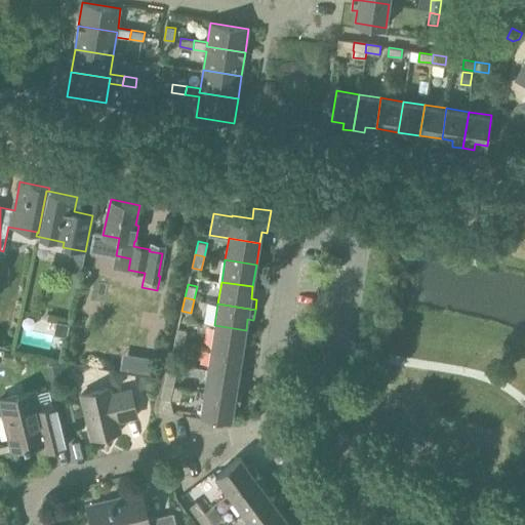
[(68,336),(70,324),(58,321),(55,334),(68,336)]
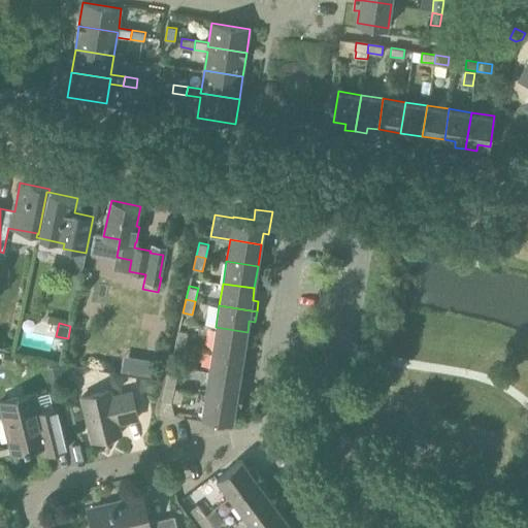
[(216,327),(212,349),(243,354),(248,332),(216,327)]
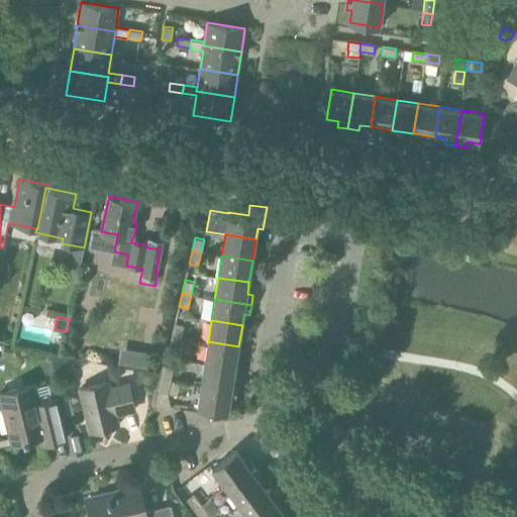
[(175,322),(172,335),(181,337),(184,325),(175,322)]
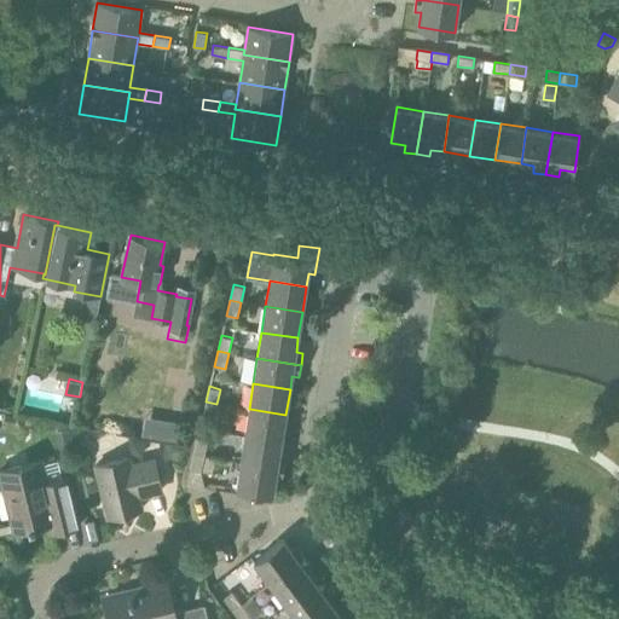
[(213,420),(217,404),(206,401),(202,417),(213,420)]
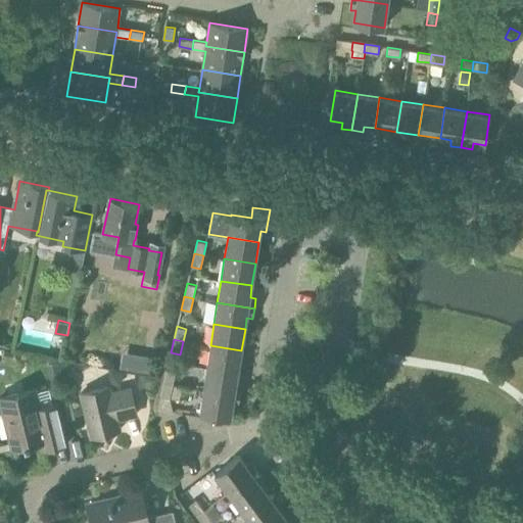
[(210,345),(206,368),(238,373),(241,350),(210,345)]
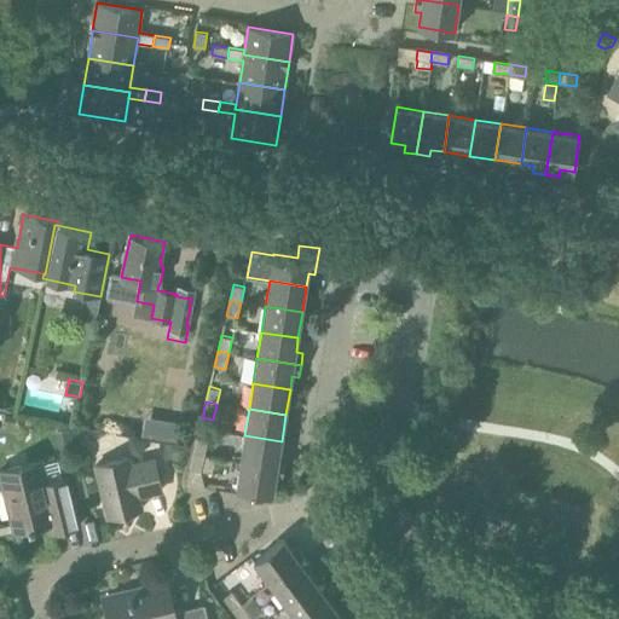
[(5,414),(4,421),(16,423),(17,416),(5,414)]
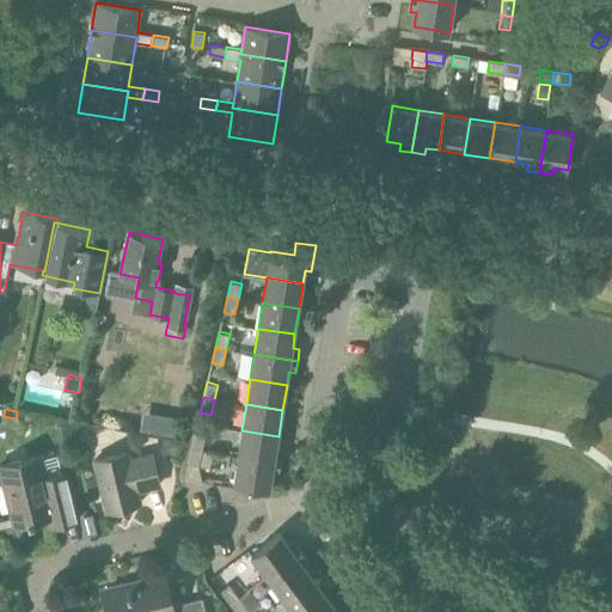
[(175,436),(178,418),(167,417),(164,434),(175,436)]
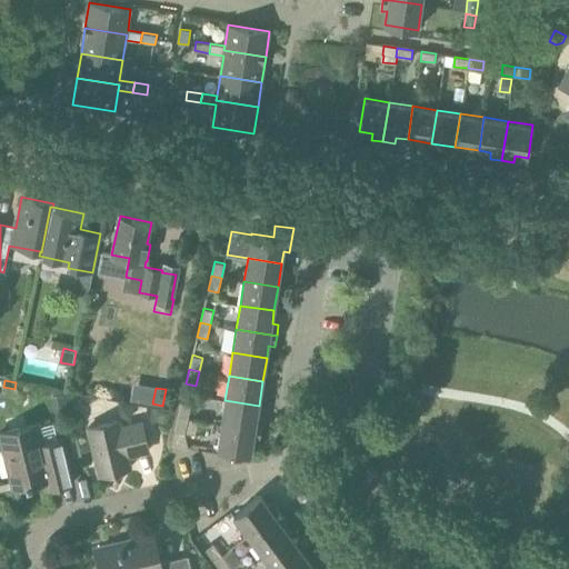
[(257,419),(259,406),(225,400),(221,423),(261,430),(262,419),(257,419)]
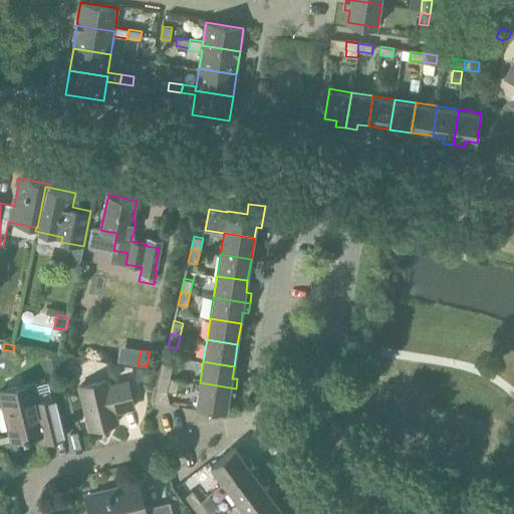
[(120,365),(107,362),(106,369),(110,376),(117,377),(120,365)]
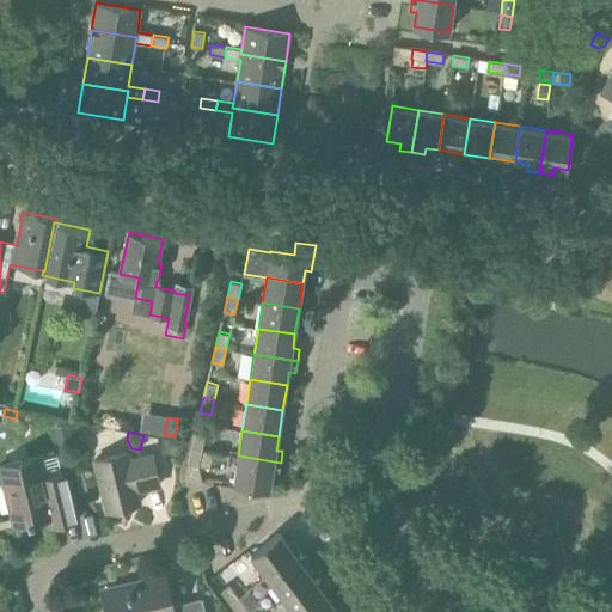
[(195,433),(191,448),(202,451),(206,435),(195,433)]
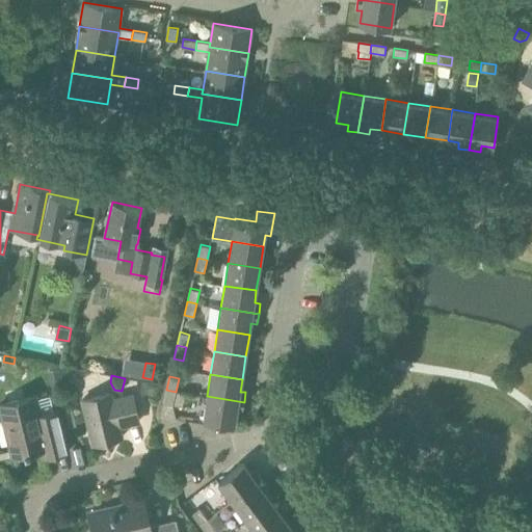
[(173,404),(176,392),(166,390),(163,402),(173,404)]
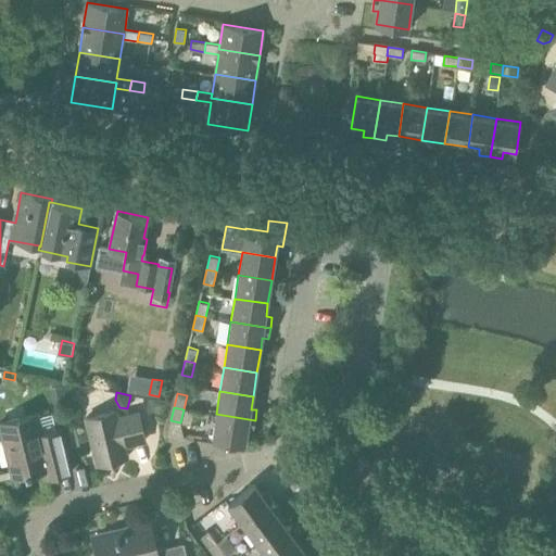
[(116,411),(86,418),(97,465),(128,457),(125,446),(146,441),(139,413),(118,418),(116,411)]
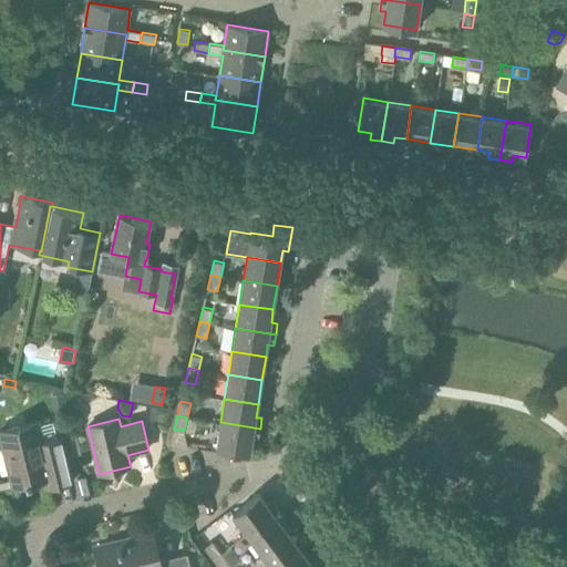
[(53,421),(40,424),(39,422),(0,431),(0,435),(10,480),(12,486),(12,487),(49,478),(51,486),(74,481),(63,436),(58,439),(53,421)]
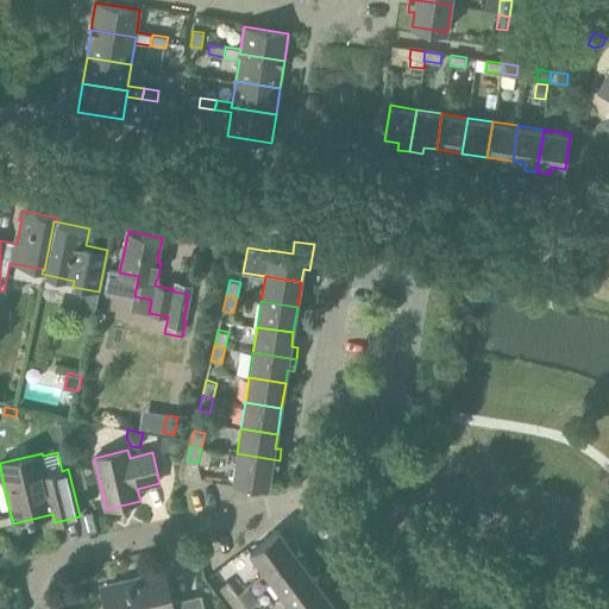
[(237,453),(232,481),(269,487),(271,472),(277,472),(280,460),(237,453)]
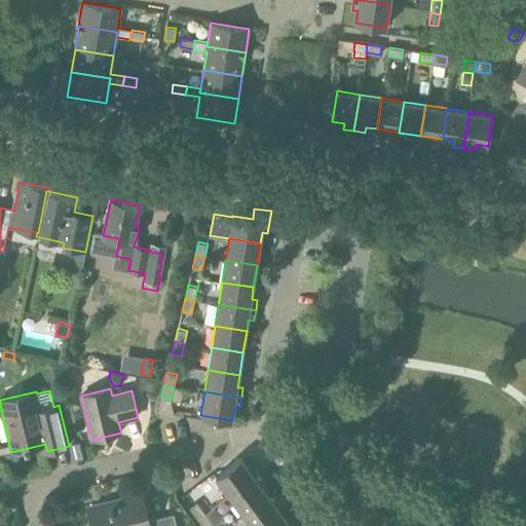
[(240,457),(216,476),(230,494),(260,473),(253,464),(249,467),(240,457)]
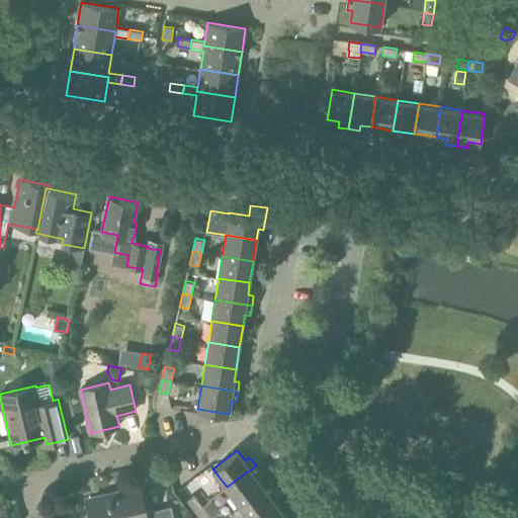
[(239,505),(264,487),(257,478),(262,473),(256,465),(227,487),(239,505)]
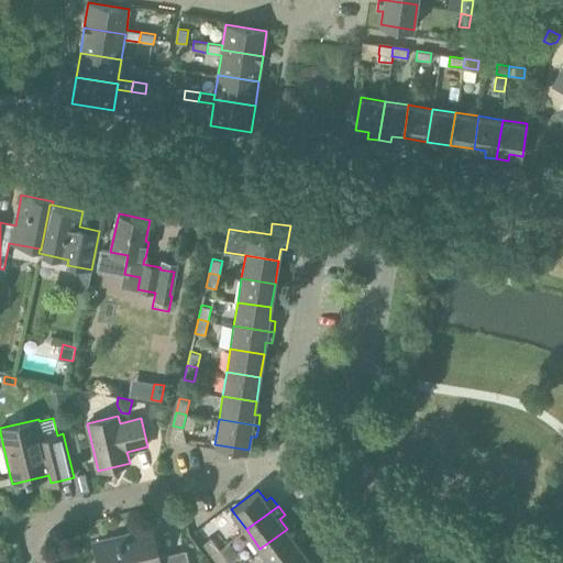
[(279,562),(301,548),(287,529),(260,549),(271,562),(279,562)]
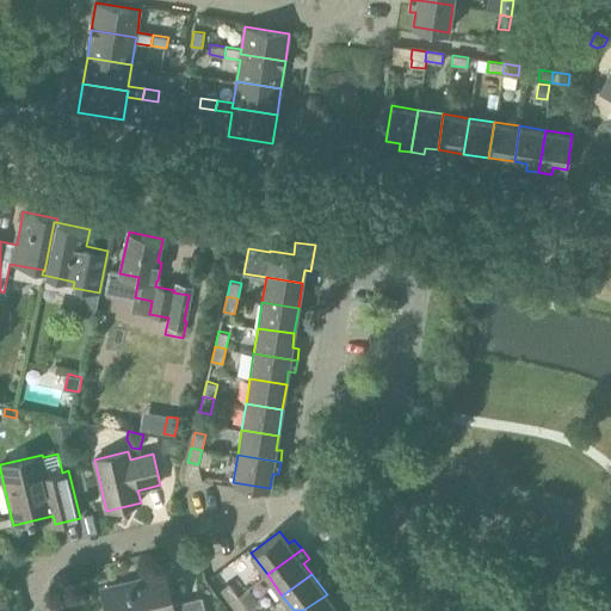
[(166,575),(103,590),(106,610),(204,610),(202,599),(173,605),(166,575)]
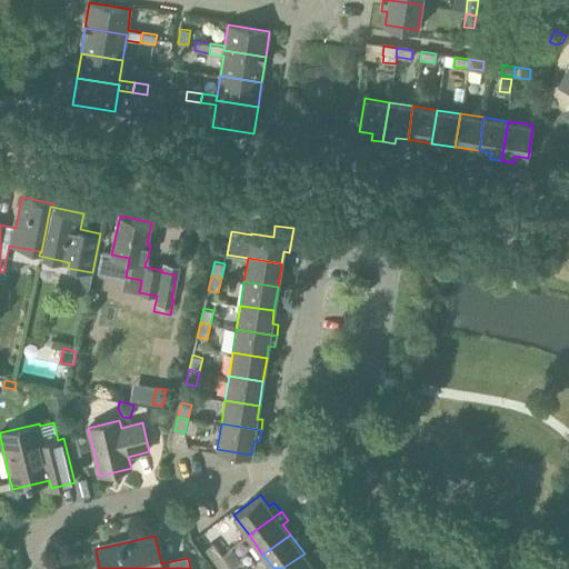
[(205,549),(213,560),(222,555),(213,542),(205,549)]
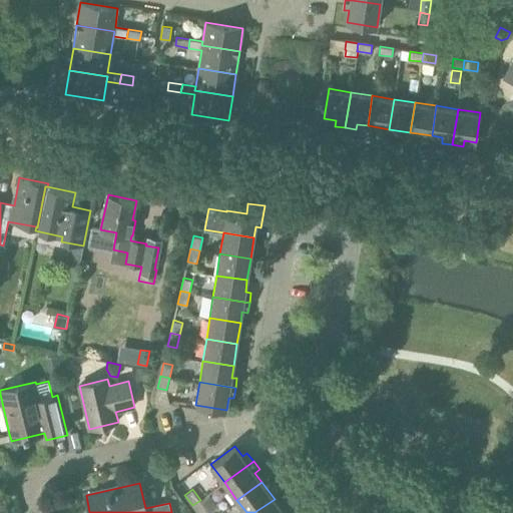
[(285,512),(275,499),(254,512),(285,512)]
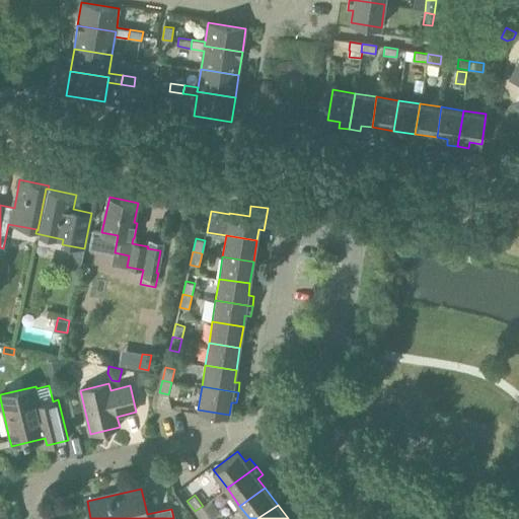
[(207,518),(211,517),(203,506),(195,511),(201,518),(207,518)]
